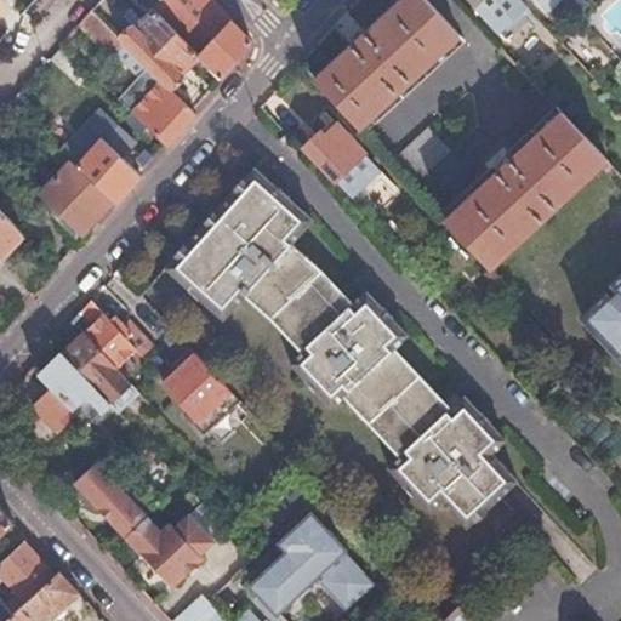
[(154,7),(160,0),(141,0),(143,3),(140,6),(148,13),(154,7)]
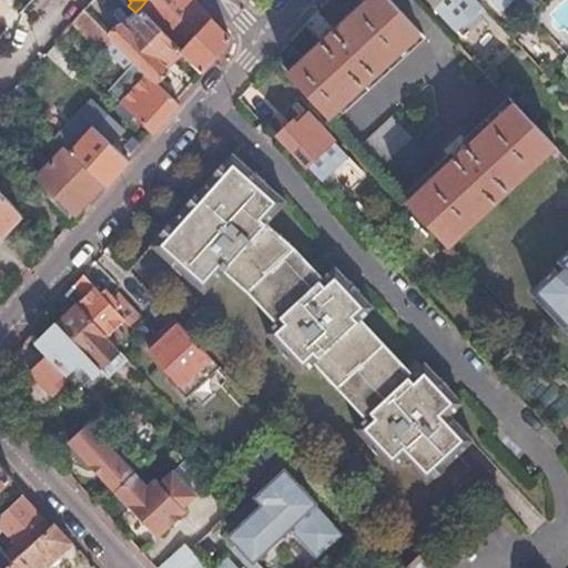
[(182,52),(203,72),(215,58),(231,40),(191,0),(146,0),(141,7),(162,28),(182,49),(183,50),(182,52)]
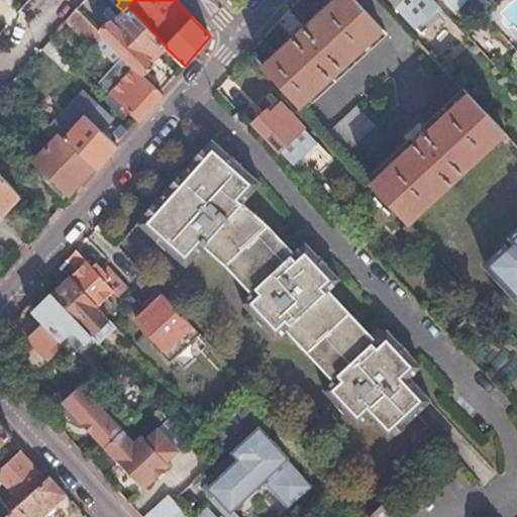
[(354,0),(334,0),(263,68),(302,111),(387,34),(354,0)]
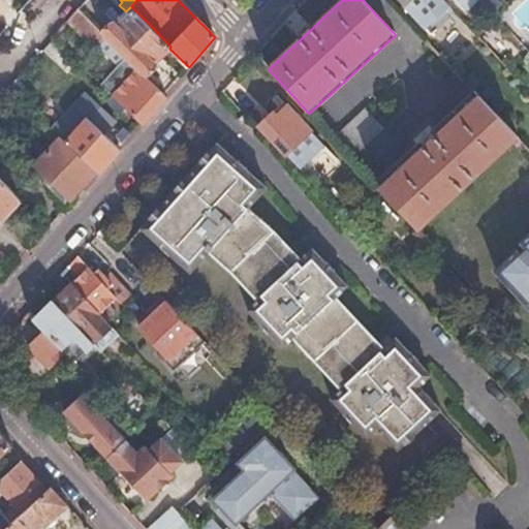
[(398,0),(403,4),(431,34),(454,12),(441,0),(398,0)]
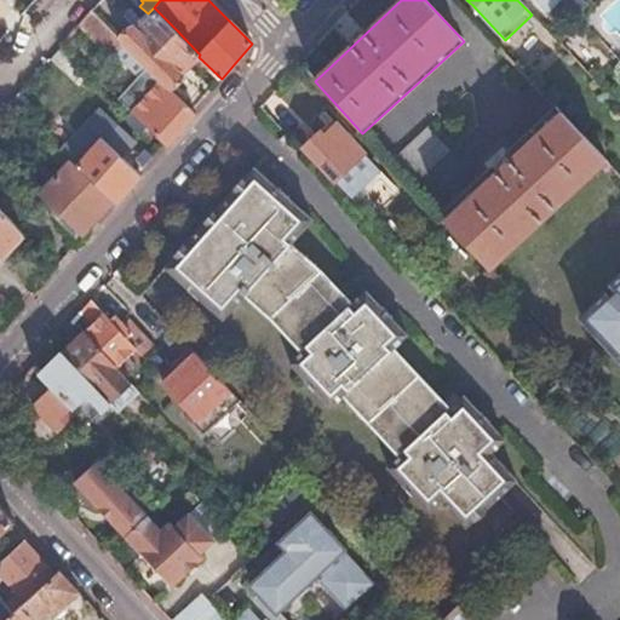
[(535,0),(546,11),(558,0),(535,0)]
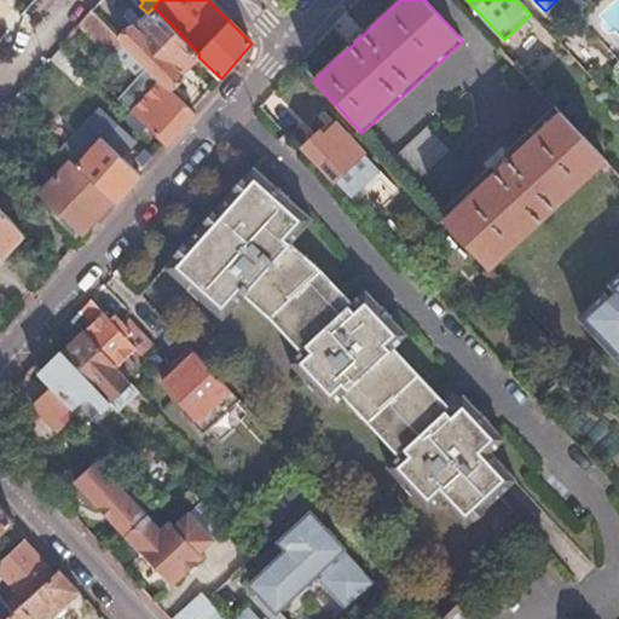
[(618,0),(605,0),(583,24),(609,48),(618,38),(618,0)]
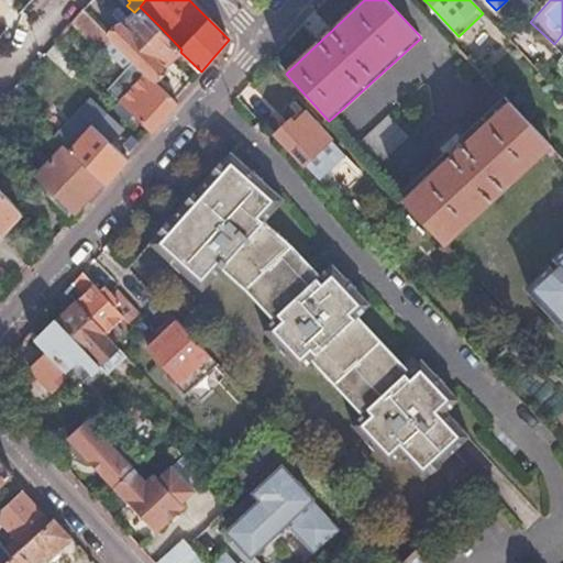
[(109,39),(130,58),(161,28),(140,7),(134,12),(123,23),(121,20),(110,31),(113,34),(111,36),(109,39)]
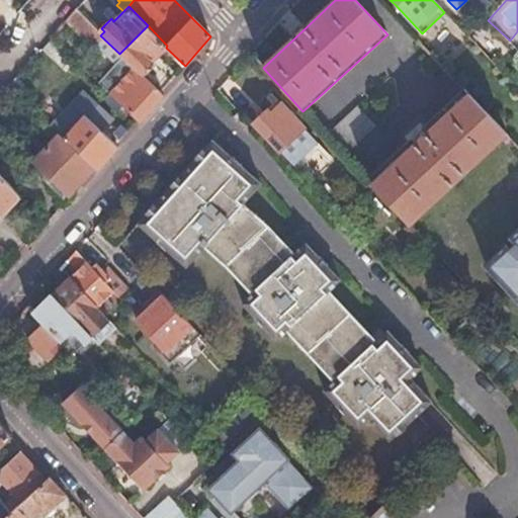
[(99,82),(138,120),(140,122),(151,110),(164,96),(161,93),(139,72),(119,54),(100,35),(102,33),(77,8),(66,22),(102,60),(106,56),(116,65),(99,82)]
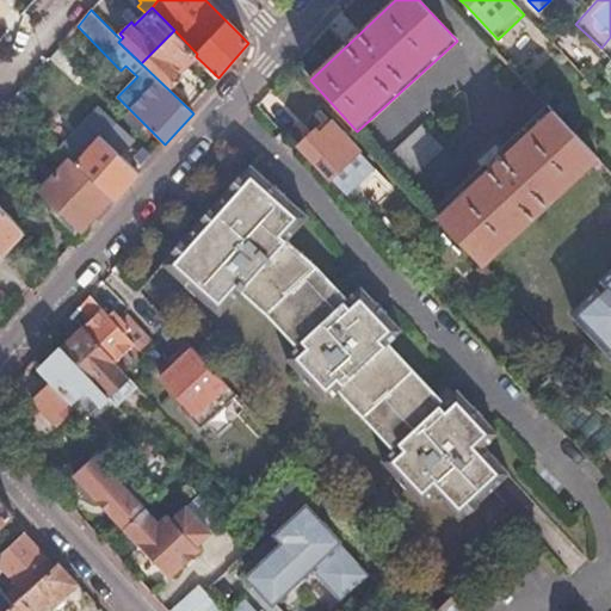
[(141,63),(164,85),(165,84),(170,86),(183,73),(179,69),(196,53),(174,30),(141,63)]
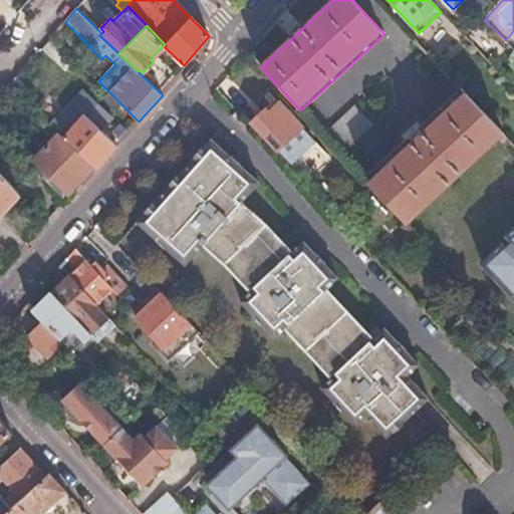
[(9,86),(13,89),(18,84),(14,80),(9,86)]
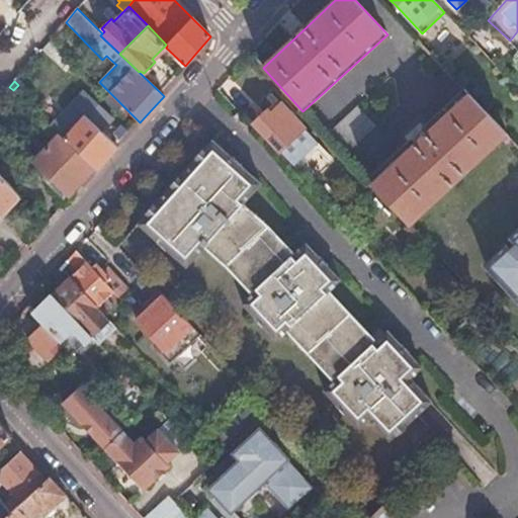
[(506,134),(465,90),(366,180),(408,224),(506,134)]
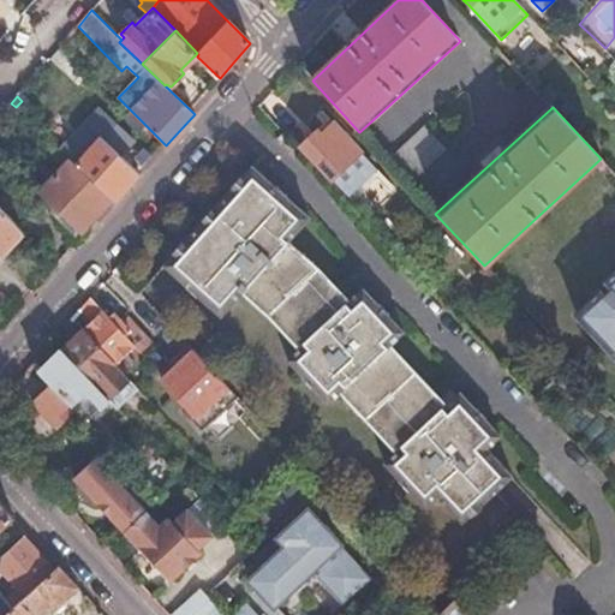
[(317,131),(302,147),(353,201),(381,174),(333,124),(321,135),(317,131)]
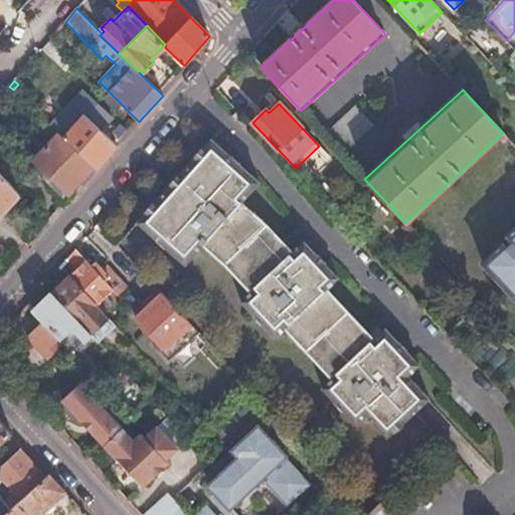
[(326,137),(342,155),(374,126),(357,108),(326,137)]
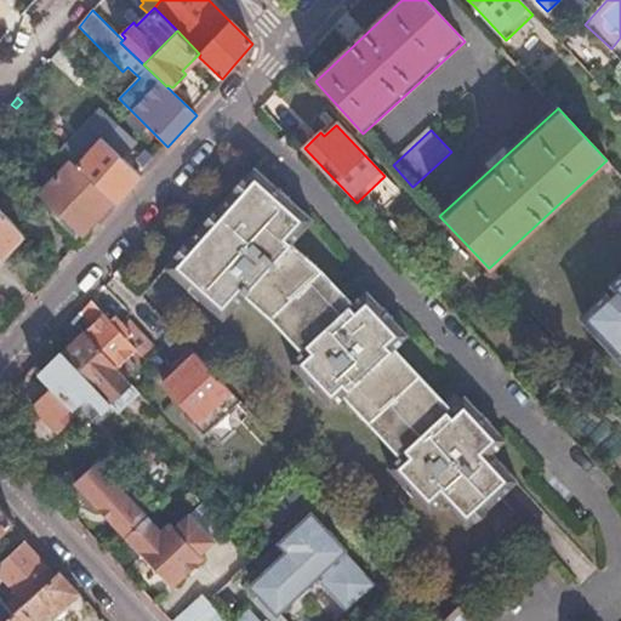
[(158,141),(146,131),(136,141),(148,152),(158,141)]
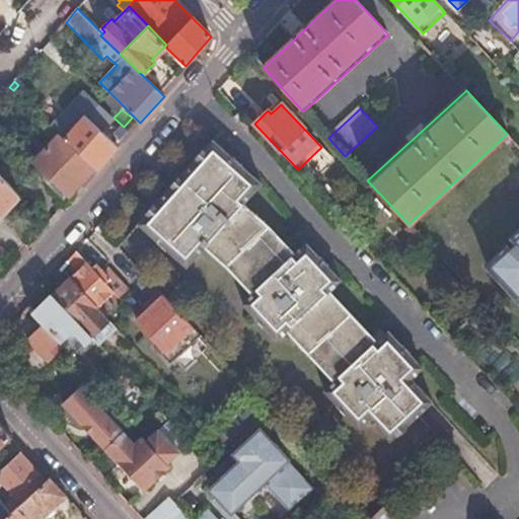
[(63,139),(94,169),(96,171),(118,149),(118,147),(116,145),(86,116),(63,139)]
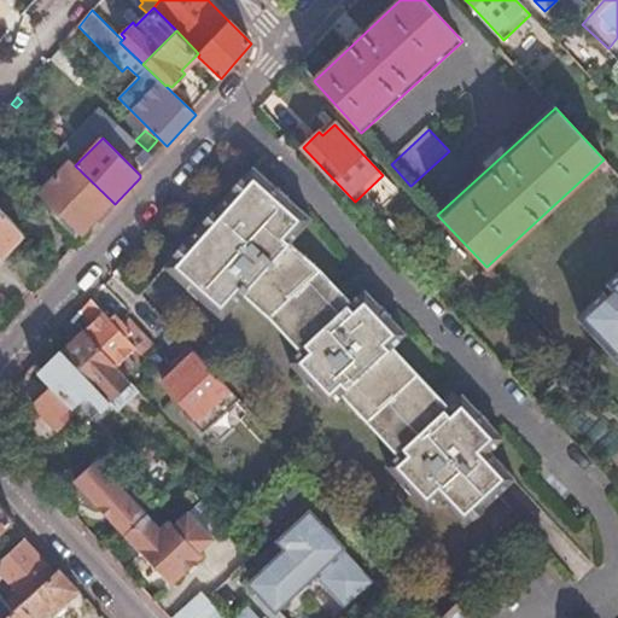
[(40,193),(83,234),(112,202),(75,165),(70,161),(40,193)]
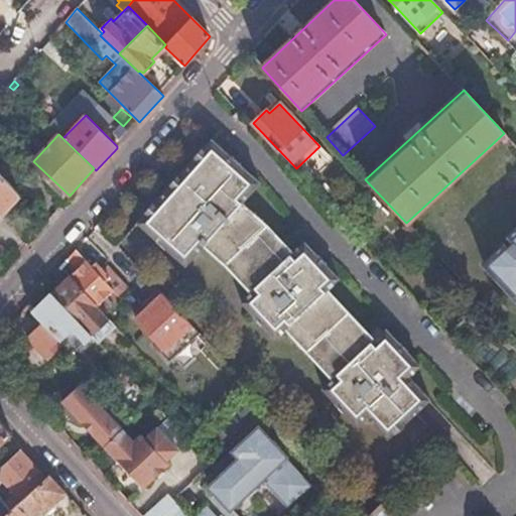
[(339,279),(304,243),(291,255),(261,223),(241,205),(260,184),(212,139),(135,223),(183,268),(203,247),(223,268),(248,293),(239,303),(273,340),(283,331),(330,381),(320,390),(355,427),(365,418),(386,440),(428,401),(407,378),(419,367),(385,330),(373,342),(326,291),(339,279)]
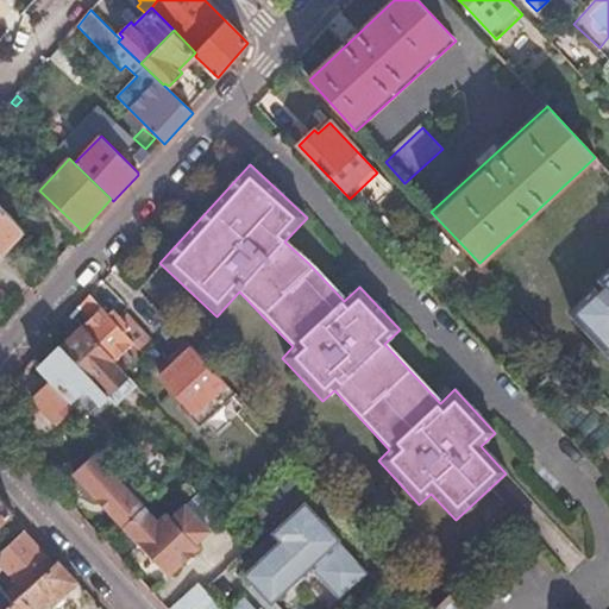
[(0,253),(23,230),(0,206),(0,253)]
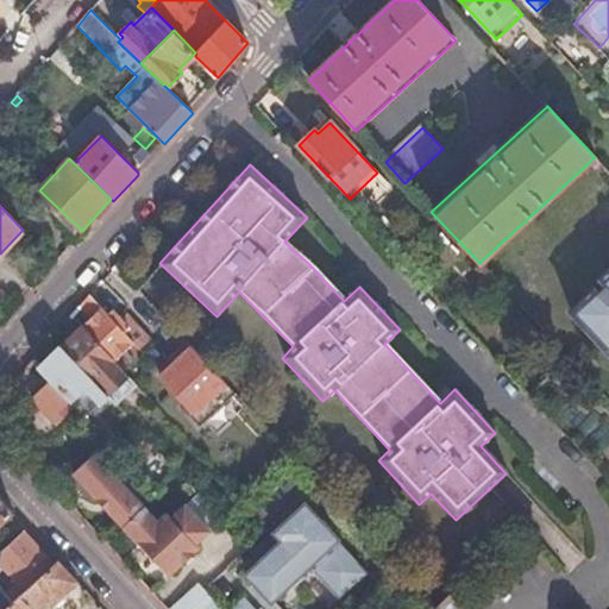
[(566,313),(608,357),(608,269),(597,281),(602,287),(595,293),(590,289),(566,313)]
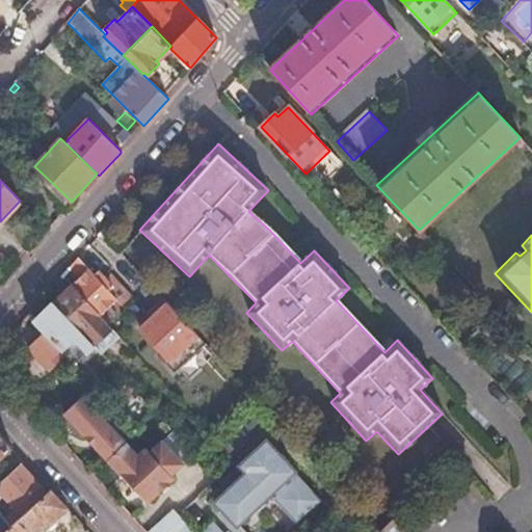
[(71,286),(99,316),(117,300),(123,306),(131,297),(116,282),(110,288),(97,273),(94,275),(77,258),(70,267),(69,268),(78,280),(71,286)]
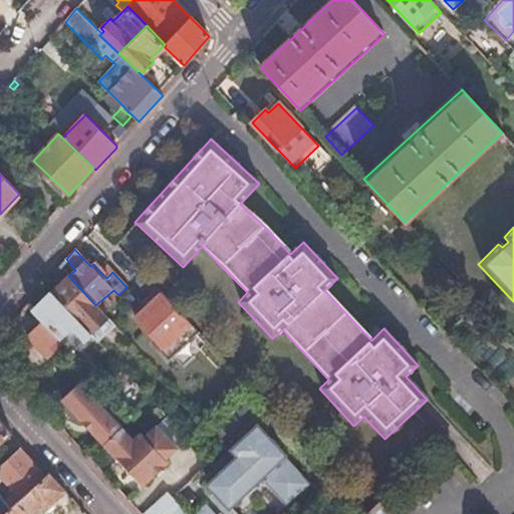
[(95,305),(68,276),(51,293),(87,331),(90,334),(108,318),(96,306),(95,305)]
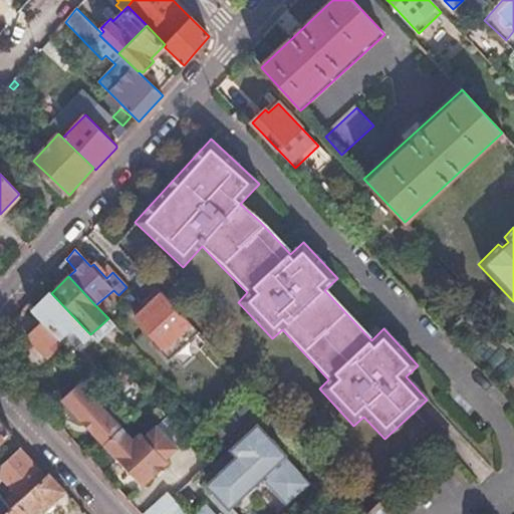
[(51,293),(31,311),(32,312),(41,321),(57,337),(64,332),(70,326),(83,340),(90,334),(87,331),(51,293)]
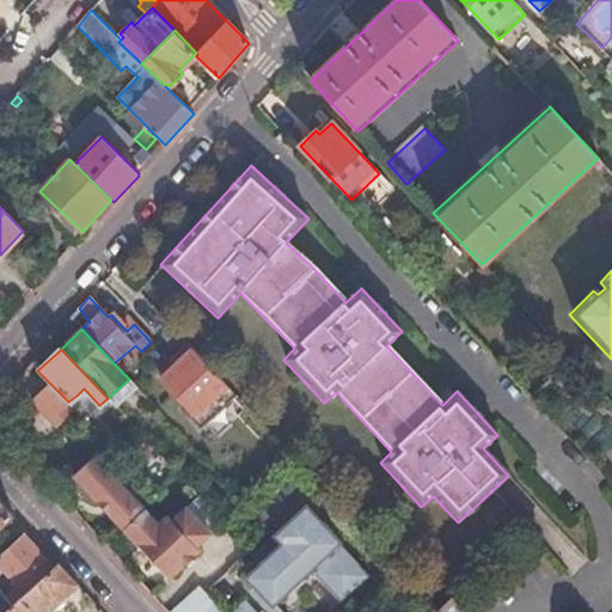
[(225,386),(194,352),(161,380),(195,415),(200,411),(226,387),(225,386)]
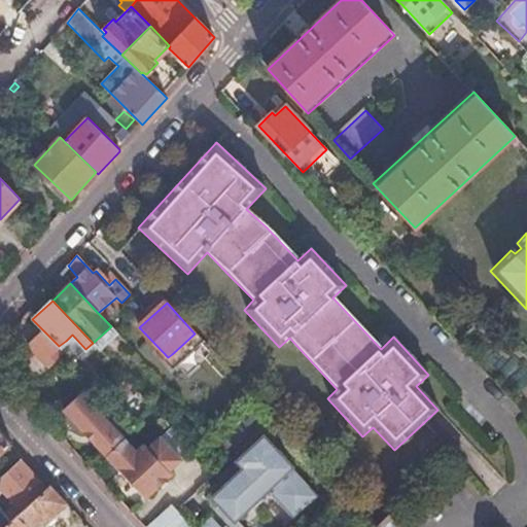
[(111,326),(93,343),(99,349),(116,332),(111,326)]
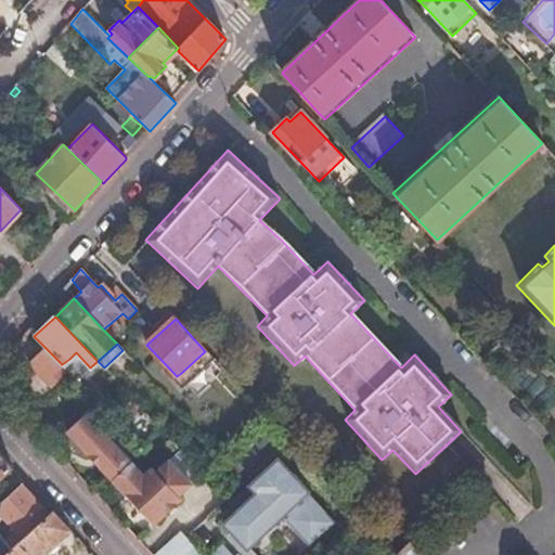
[(62,364),(44,347),(28,363),(51,386),(67,371),(65,368),(62,364)]
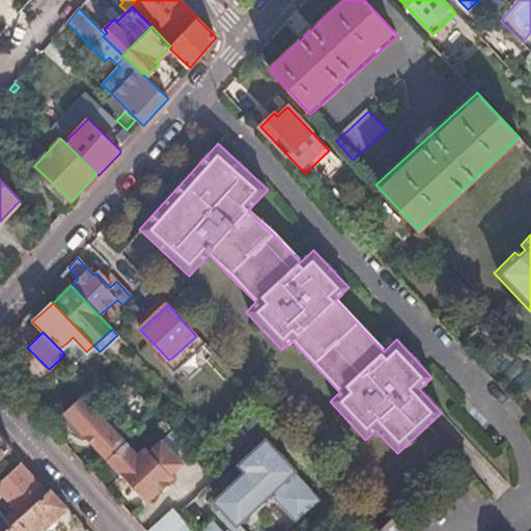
[(73,351),(66,343),(59,348),(62,352),(67,357),(73,351)]
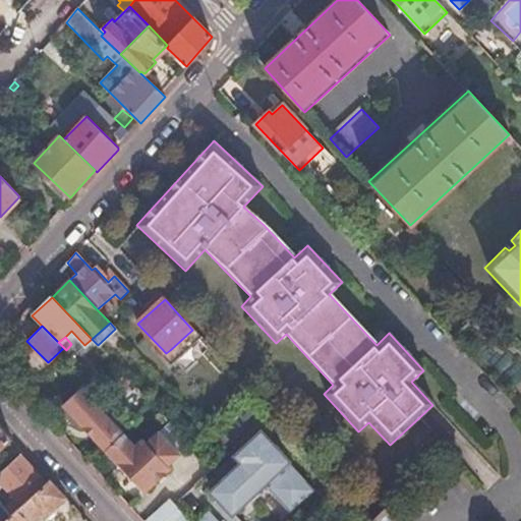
[(142,409),(150,402),(129,382),(113,397),(133,417),(142,409)]
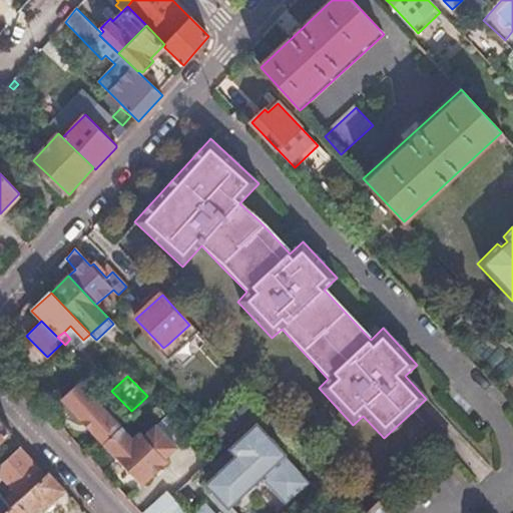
[(62,398),(104,443),(122,427),(79,382),(62,398)]
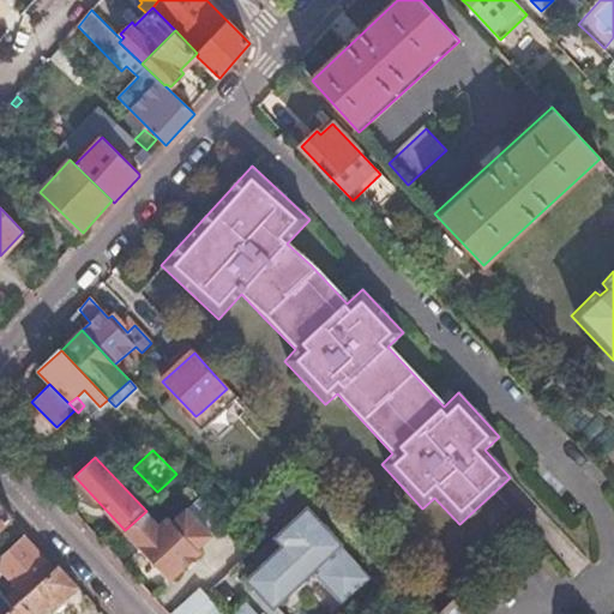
[(0,530),(13,518),(0,504),(0,530)]
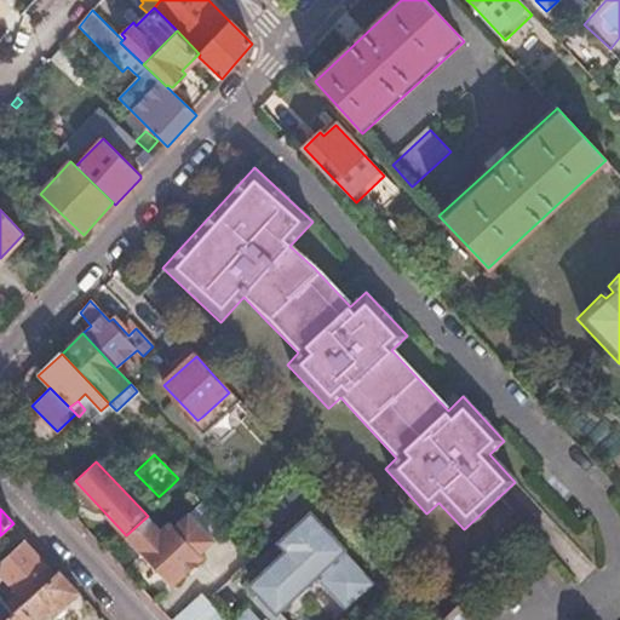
[(148,516),(126,535),(173,584),(202,556),(200,552),(213,539),(189,512),(174,527),(170,522),(161,530),(148,516)]
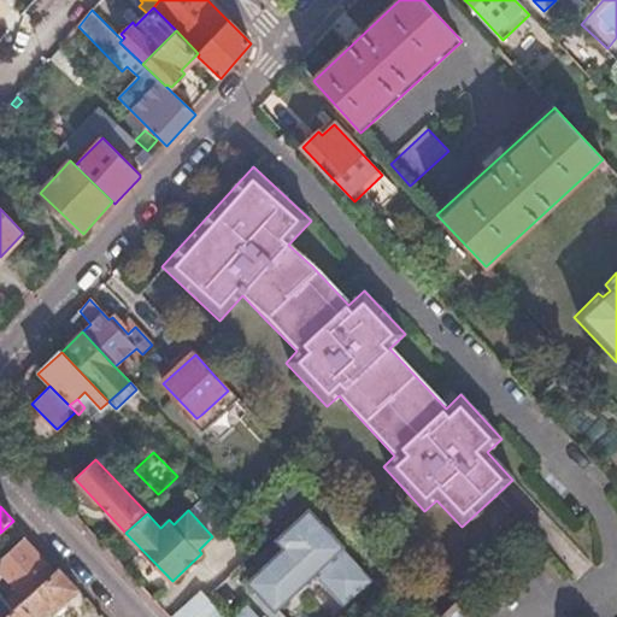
[(287,547),(251,581),(275,609),(280,604),(317,569),(321,574),(317,577),(345,606),(372,581),(345,551),(344,553),(339,548),(341,547),(310,512),(280,540),(287,547)]
